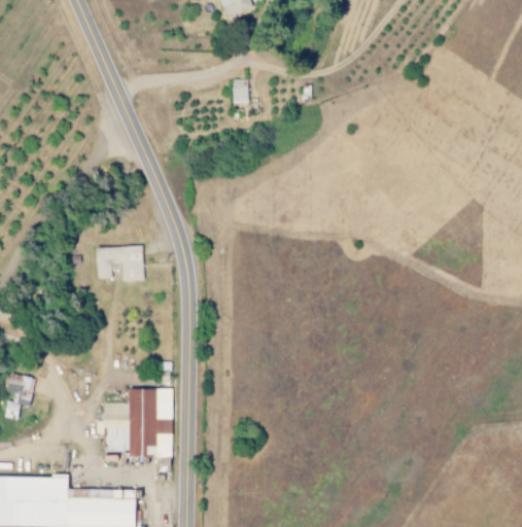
[(220,0),(228,19),(255,7),(253,2),(258,0),(220,0)]
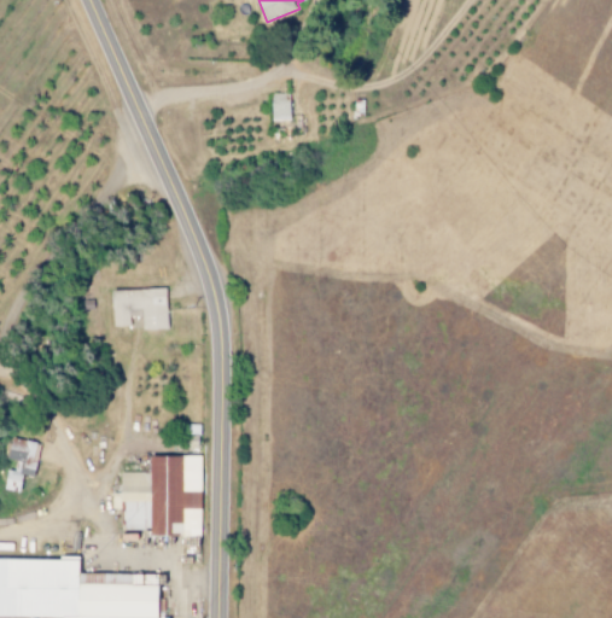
[(273,95),(274,117),(292,117),(291,94),(273,95)]
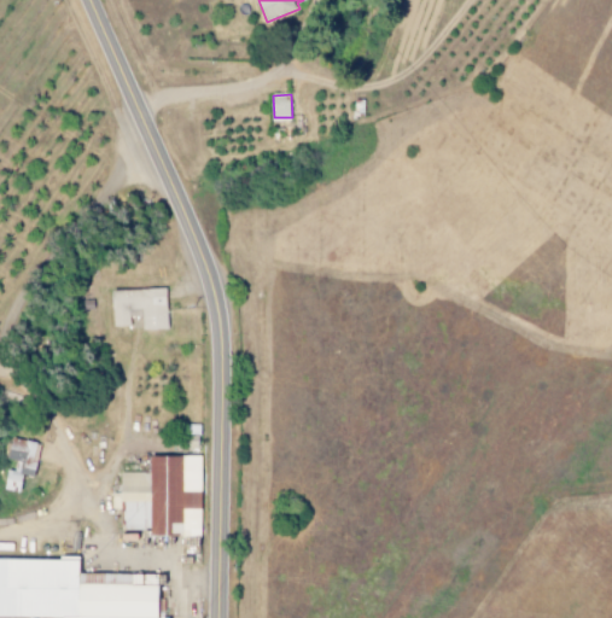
[(169,330),(168,289),(111,290),(114,327),(132,326),(130,315),(144,314),(144,331),(169,330)]
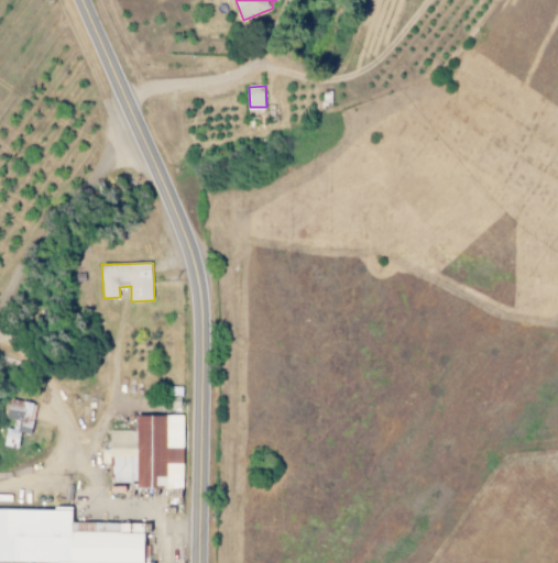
[(19,448),(21,433),(34,434),(37,403),(10,400),(8,418),(17,419),(15,430),(7,429),(6,446),(19,448)]
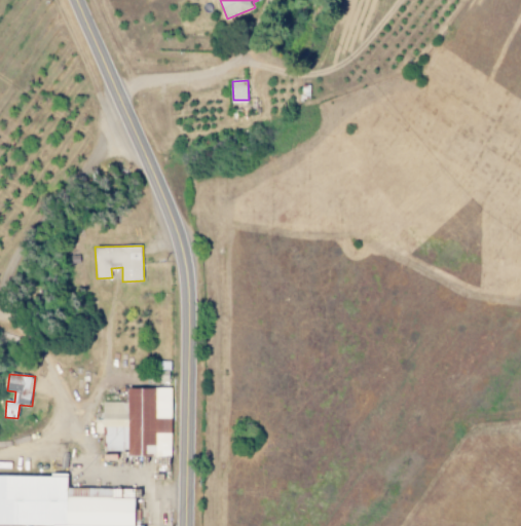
[(173,388),(127,388),(127,402),(104,402),(104,451),(127,451),(127,456),(173,456),(173,388)]
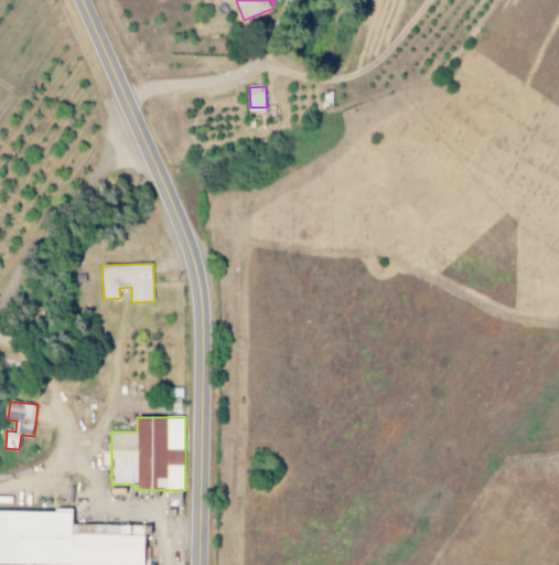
[(0,564),(51,564),(143,564),(144,535),(120,535),(120,525),(73,525),(73,512),(0,510),(0,564)]
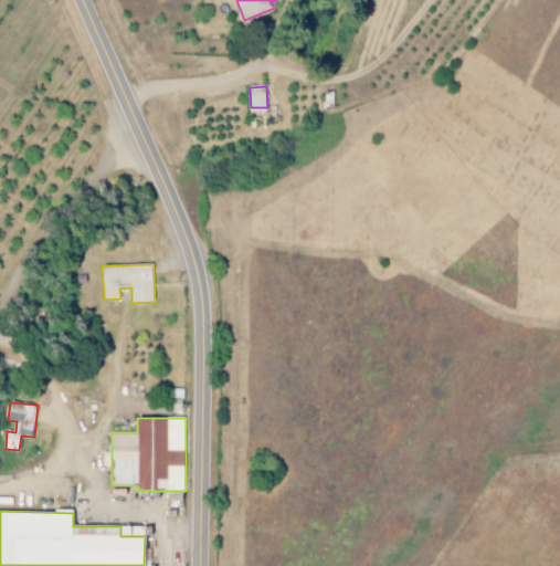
All buildings are outlined.
